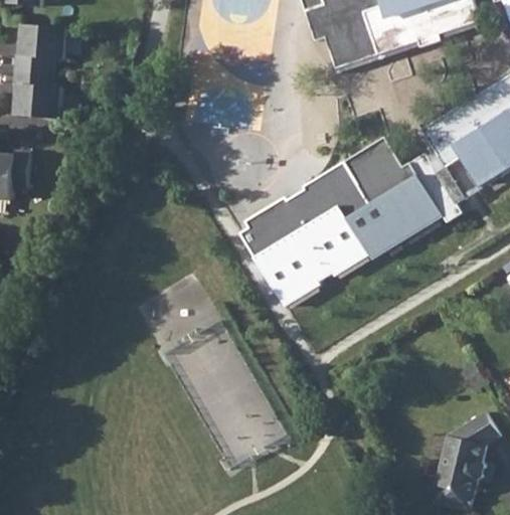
[(509,0),(317,0),(320,7),(301,14),(311,43),(322,40),(332,71),(374,56),(414,43),(416,49),(438,42),(436,35),(476,22),(467,0),(488,0),(490,3),(500,0),(503,0),(509,20),(509,75),(475,98),(472,92),(453,104),(456,109),(420,131),(438,159),(444,156),(449,165),(461,157),(478,186),(509,166),(509,0)]
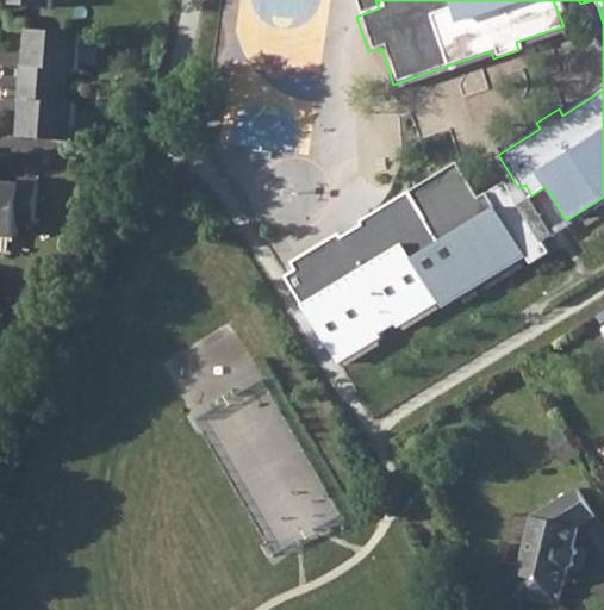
[(75,35),(25,31),(23,67),(17,66),(14,101),(19,101),(17,137),(68,141),(70,104),(57,103),(60,69),(73,70),(75,35)]
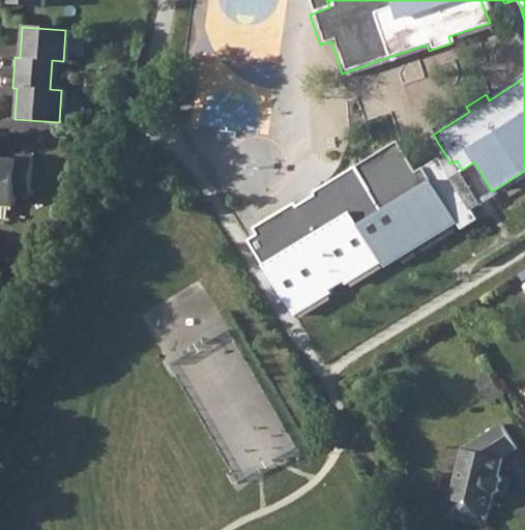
[(456,223),(421,167),(417,170),(398,137),(310,189),(313,195),(296,205),(293,199),(251,225),(256,233),(244,239),(291,316),(329,292),(326,288),(343,278),(345,282),(378,261),(382,267),(456,223)]
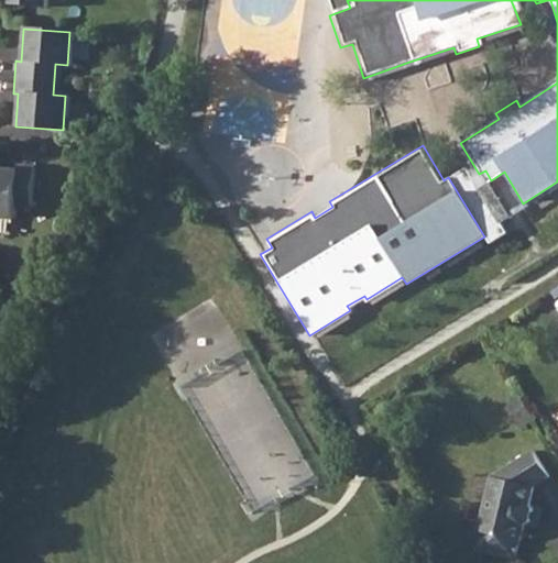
[(0,218),(12,219),(12,207),(28,208),(31,167),(14,166),(14,172),(0,170),(0,218)]
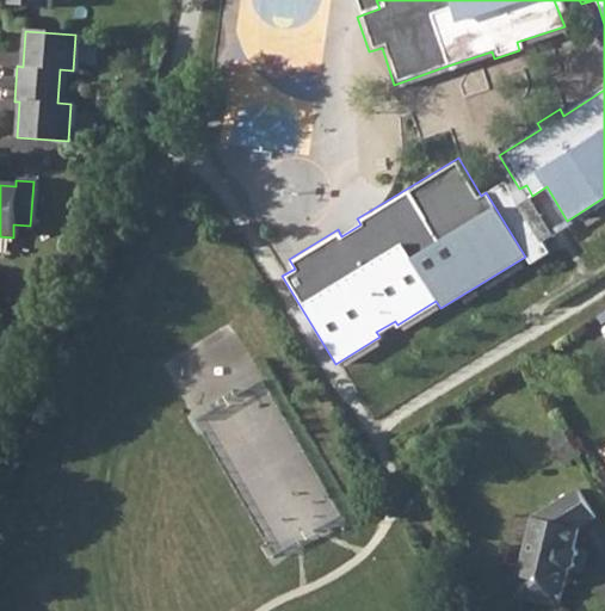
[(525,257),(529,265),(548,254),(541,244),(511,193),(504,183),(486,192),(525,257)]
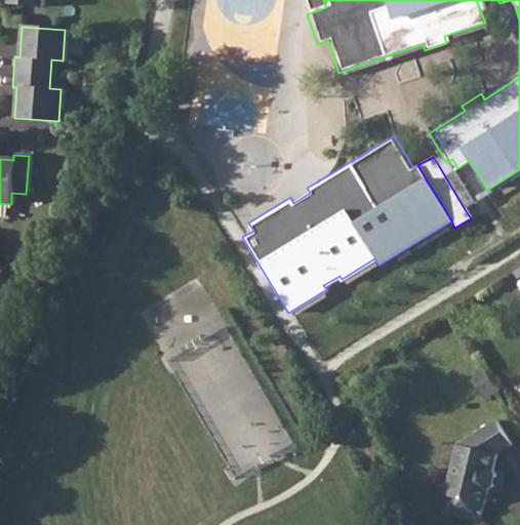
[(439,166),(465,209),(472,205),(451,171),(457,168),(452,159),(446,162),(439,166)]
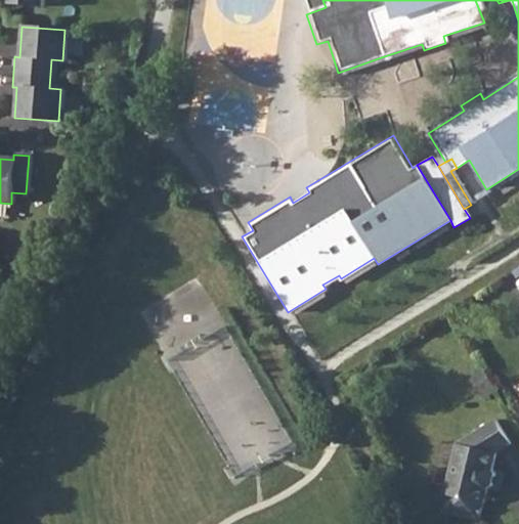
[(507,444),(492,421),(469,435),(466,447),(452,444),(440,495),(444,495),(442,506),(446,514),(474,521),(478,505),(479,505),(482,490),(487,487),(490,475),(487,471),(492,454),(507,444)]
